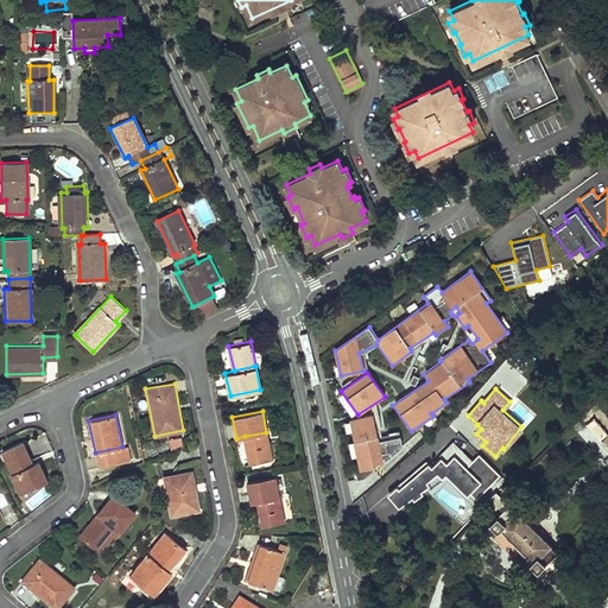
[(372,467),(372,464),(386,462),(401,449),(399,436),(378,441),(373,416),(349,420),(359,469),(372,467)]
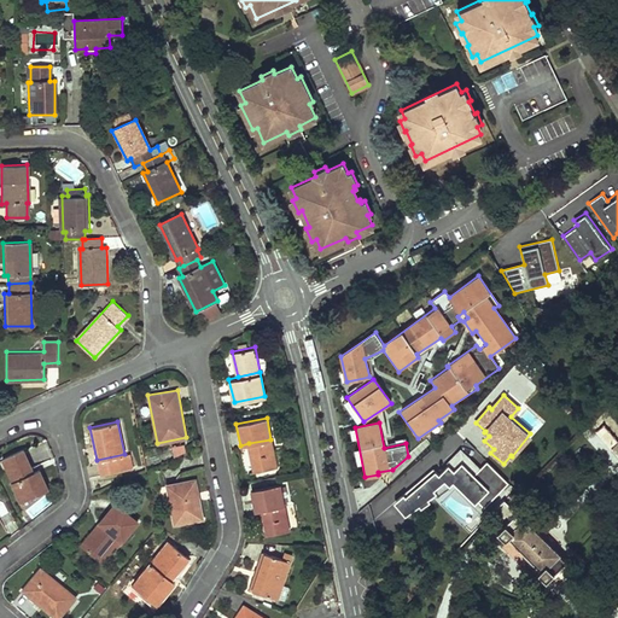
[(270,439),(249,443),(254,470),(275,465),(270,439)]
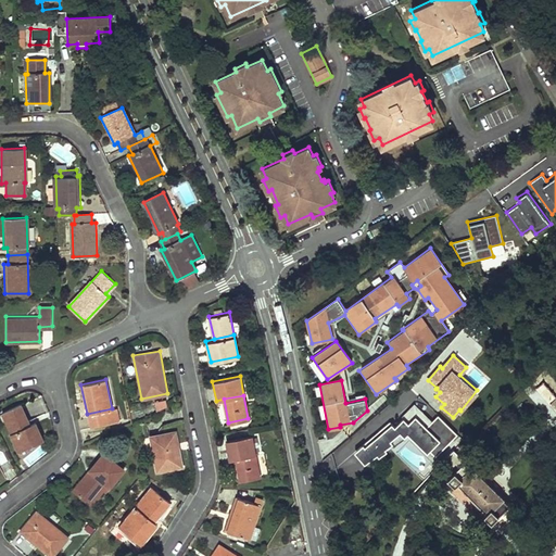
[(154,409),(166,407),(165,399),(153,401),(154,409)]
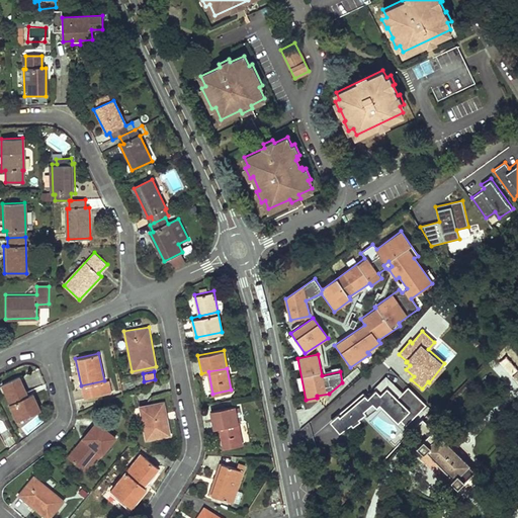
[(19,376),(0,384),(0,392),(6,406),(10,404),(17,420),(39,410),(32,394),(28,396),(19,376)]
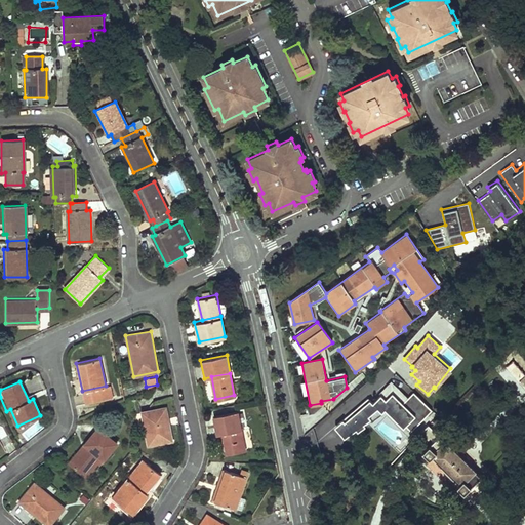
[(407,398),(390,381),(379,393),(381,395),(372,404),(368,401),(342,422),(341,420),(333,428),(342,439),(369,420),(366,417),(376,409),(380,413),(385,410),(402,429),(405,427),(410,432),(432,410),(413,393),(407,398)]
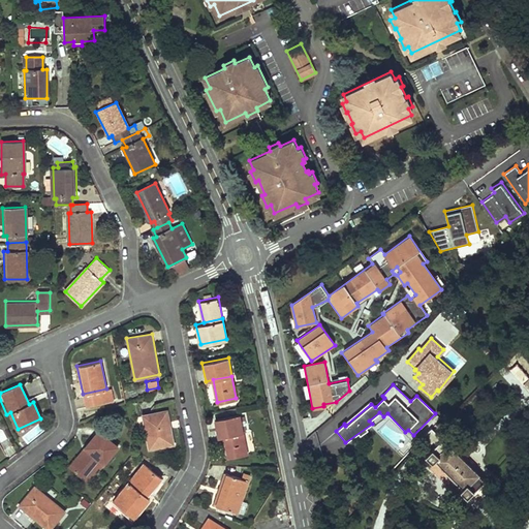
[(106,389),(83,394),(85,406),(114,401),(112,387),(106,389)]
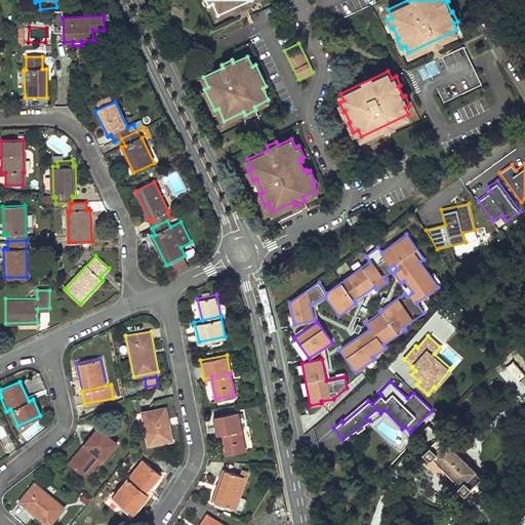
[(166,406),(140,411),(148,446),(173,441),(166,406)]
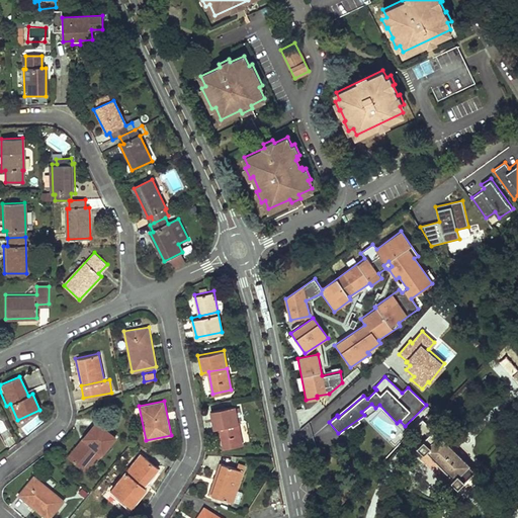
[(212,428),(219,426),(238,423),(235,405),(209,410),(212,428)]
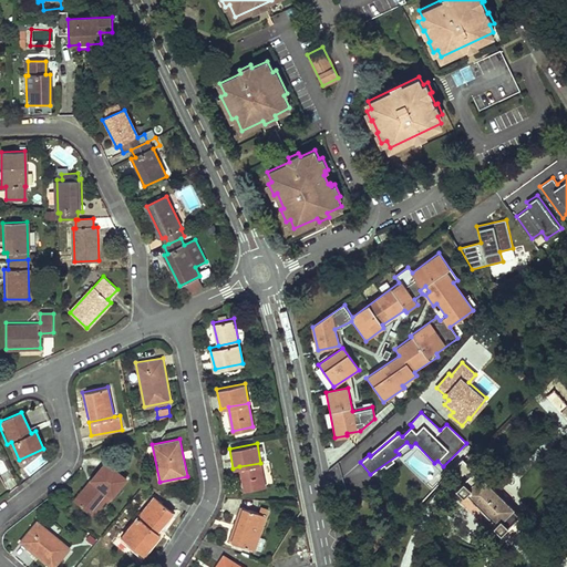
[(126,480),(106,463),(76,502),(94,515),(106,501),(107,502),(126,480)]
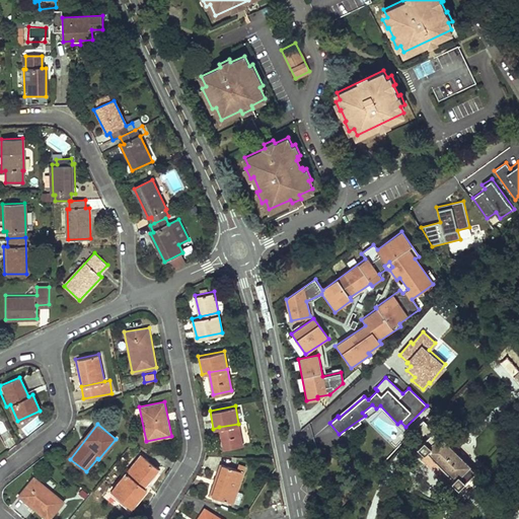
[(242,445),(238,424),(219,427),(223,448),(242,445)]
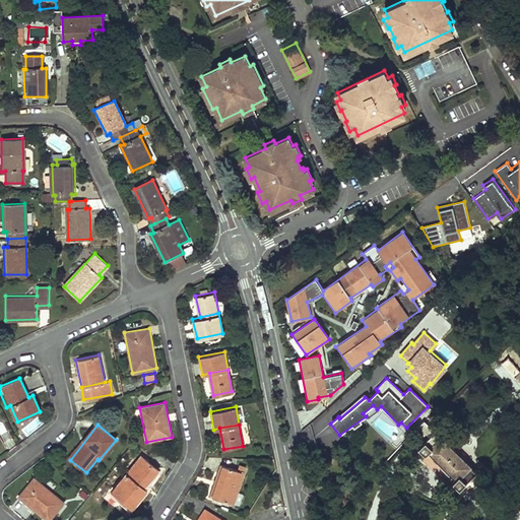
[(427,453),(454,480),(458,476),(465,483),(475,474),(435,433),(425,442),(431,449),(427,453)]
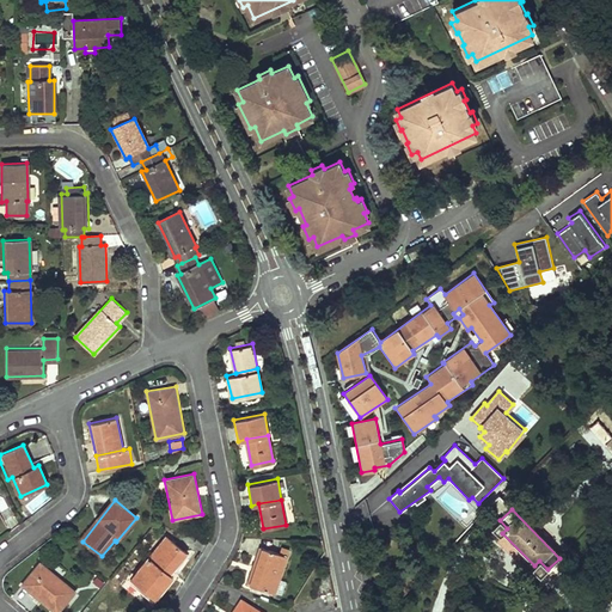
[(507,528),(500,520),(497,522),(490,530),(499,537),(502,533),(507,528)]
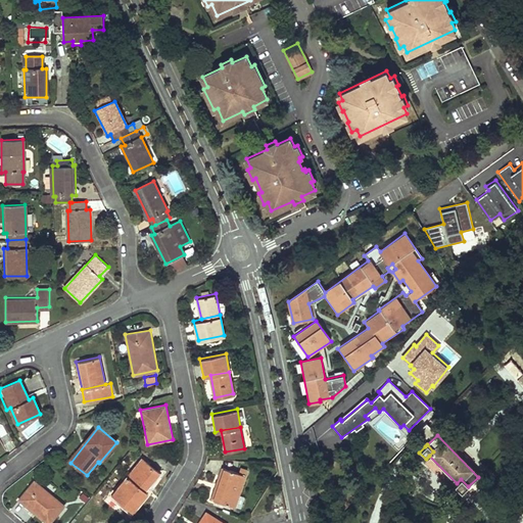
[(159,473),(143,460),(112,495),(133,512),(149,493),(145,490),(159,473)]
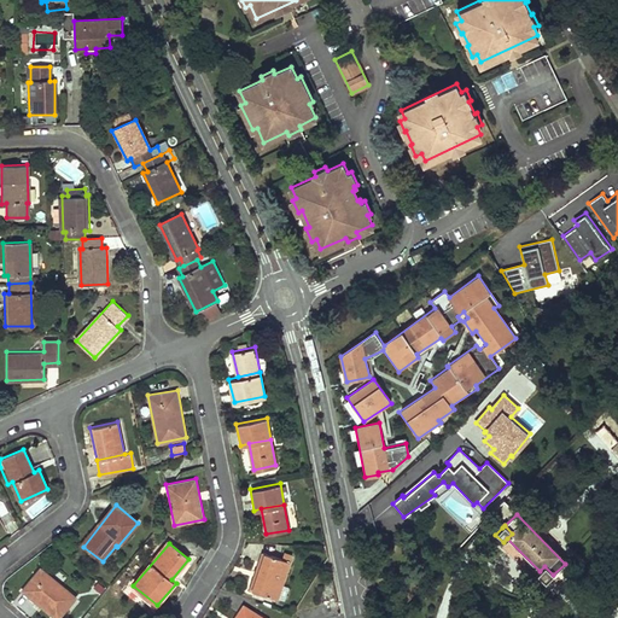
[(262,554),(250,589),(283,601),(289,588),(281,586),(289,564),(262,554)]
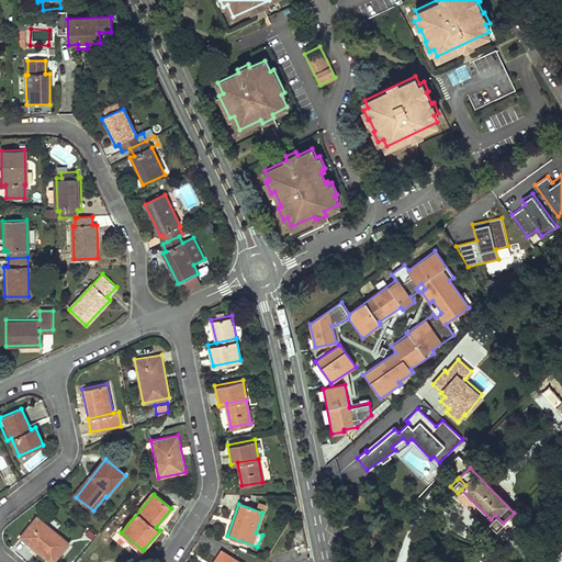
[(495,515),(491,519),(487,523),(495,530),(503,523),(495,515)]
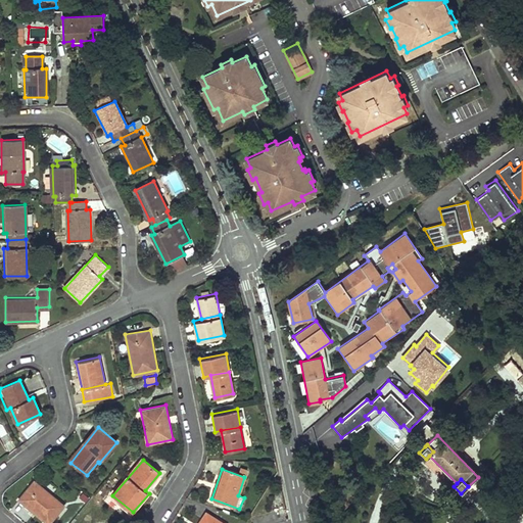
[(50,522),(64,507),(35,482),(20,500),(48,522),(50,522)]
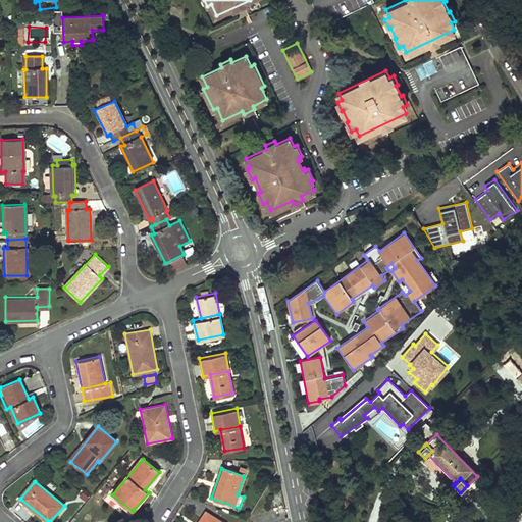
[(220,521),(206,513),(200,521),(220,521)]
